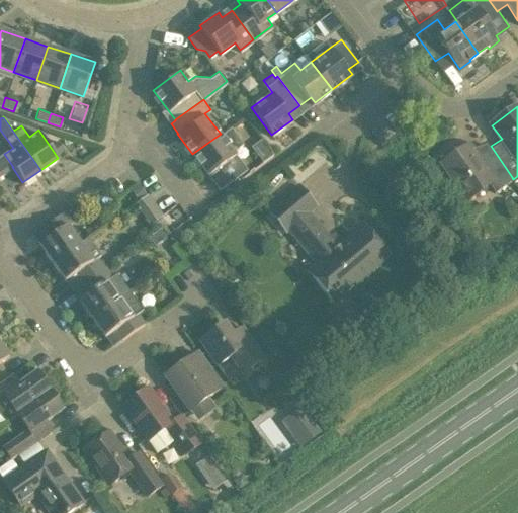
[(212,170),(224,185),(247,168),(233,150),(243,142),(231,125),(221,134),(192,154),(207,174),(212,170)]
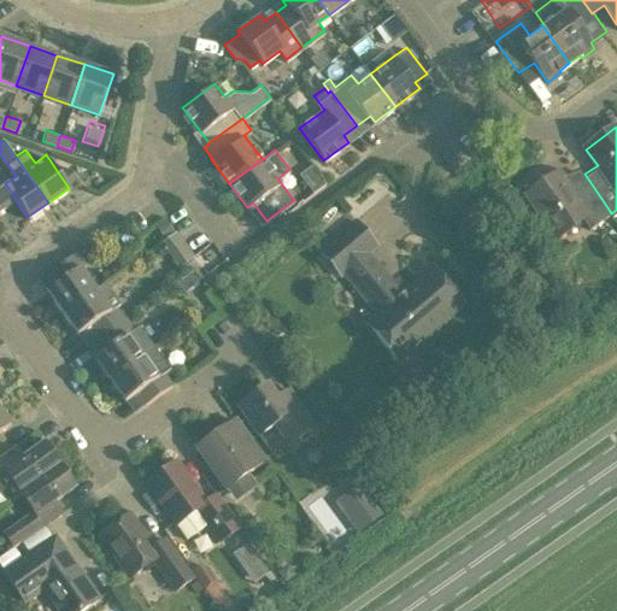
[(554,236),(582,217),(589,225),(610,211),(585,174),(583,175),(579,168),(560,174),(557,169),(523,193),(554,236)]
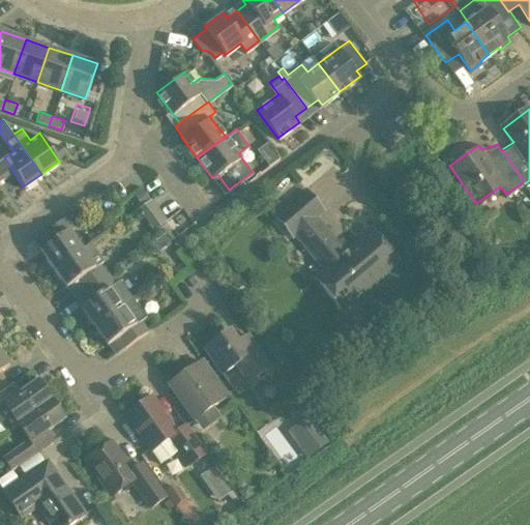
[(13,171),(4,157),(0,150),(0,179),(12,171),(13,171)]
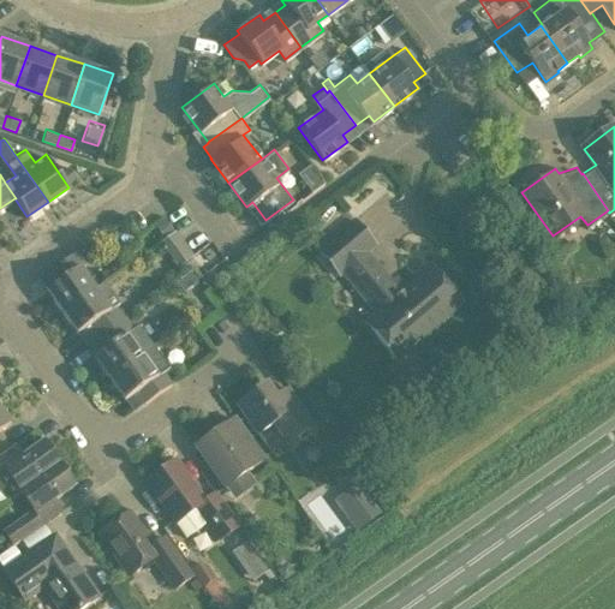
[(163,234),(173,227),(165,215),(155,222),(163,234)]
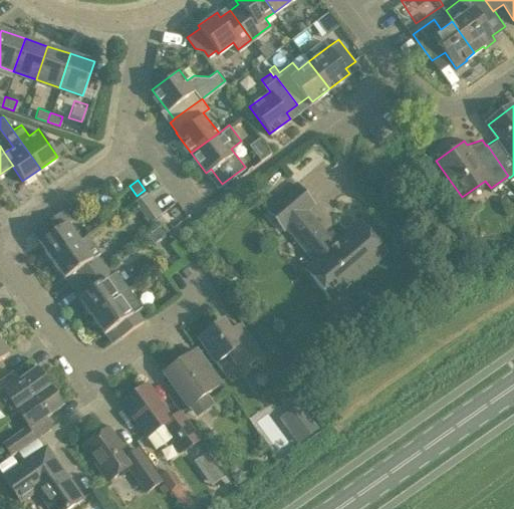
[(314,261),(304,269),(334,304),(358,284),(353,279),(386,252),(360,222),(335,242),(307,209),(313,203),(295,182),(265,207),(283,229),(285,227),(314,261)]
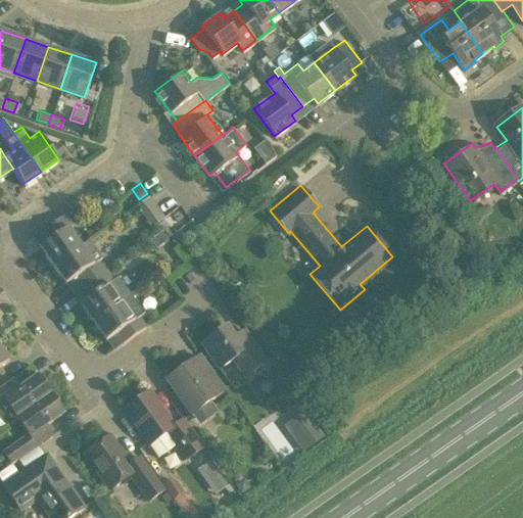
[(146,214),(157,206),(149,195),(139,202),(146,214)]
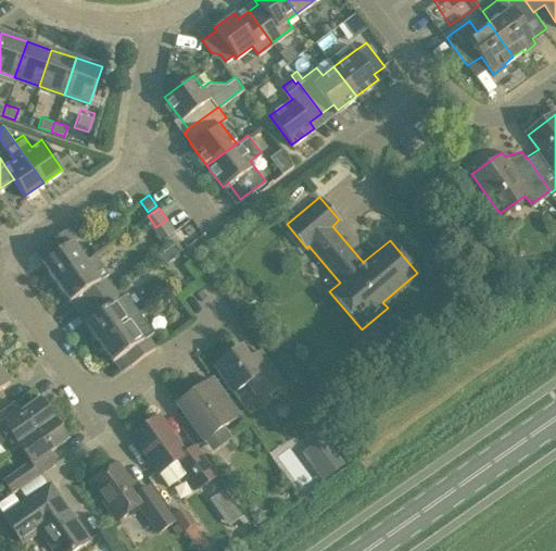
[(55,280),(95,252),(95,251),(84,259),(72,241),(77,237),(68,225),(42,243),(51,254),(41,261),(55,280)]
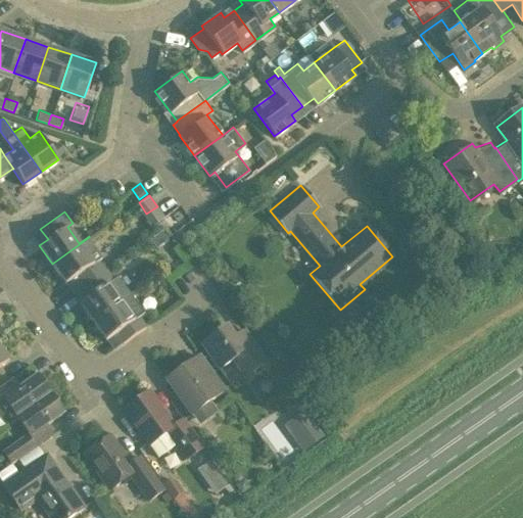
[(168,237),(161,228),(149,236),(156,245),(168,237)]
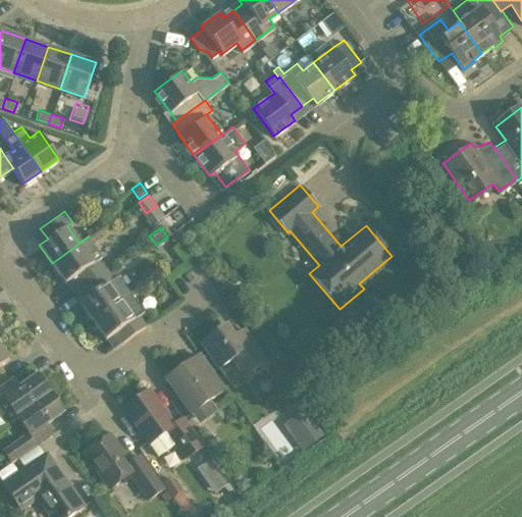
[(102,254),(89,237),(52,263),(65,281),(72,291),(106,267),(98,257),(102,254)]
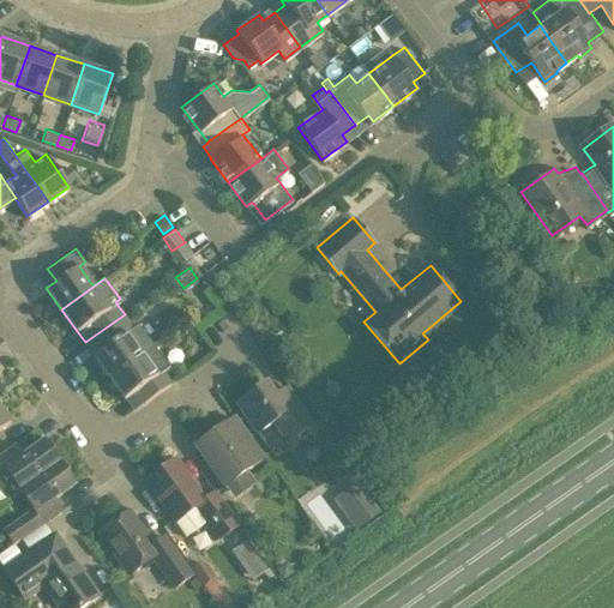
[(108,375),(142,353),(154,343),(138,321),(132,325),(125,314),(85,342),(94,354),(92,354),(108,375)]
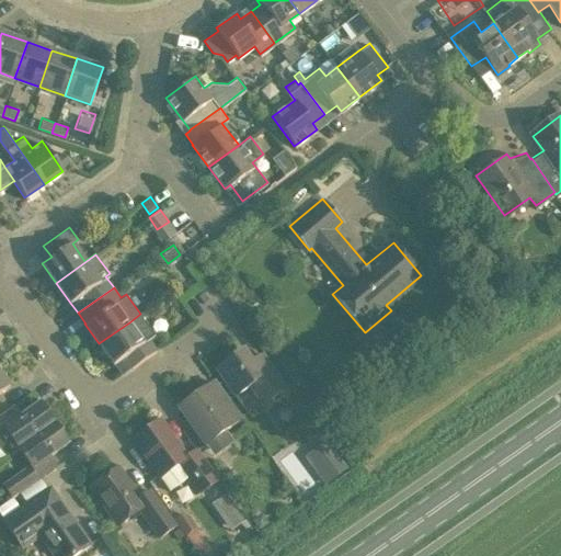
[(140,314),(129,322),(99,343),(113,363),(124,355),(132,366),(157,349),(148,338),(155,333),(140,314)]
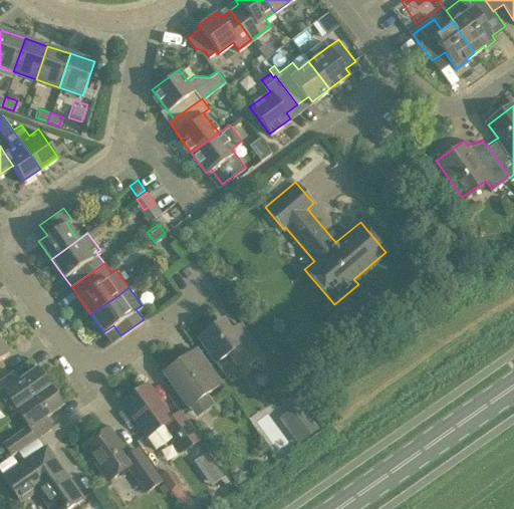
[(240,367),(261,352),(240,322),(230,329),(222,319),(198,336),(215,360),(228,350),(240,367)]
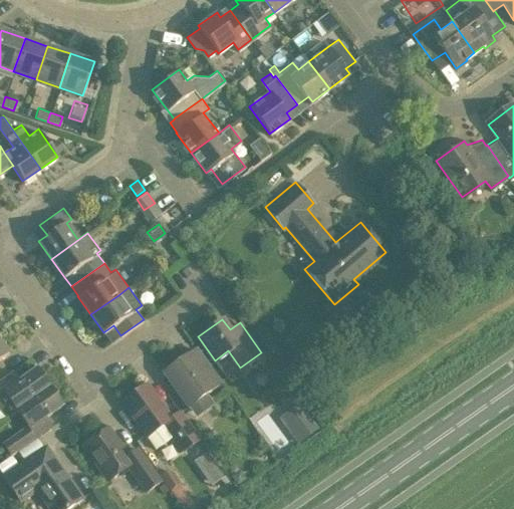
[(187,406),(220,383),(195,347),(162,370),(187,406)]
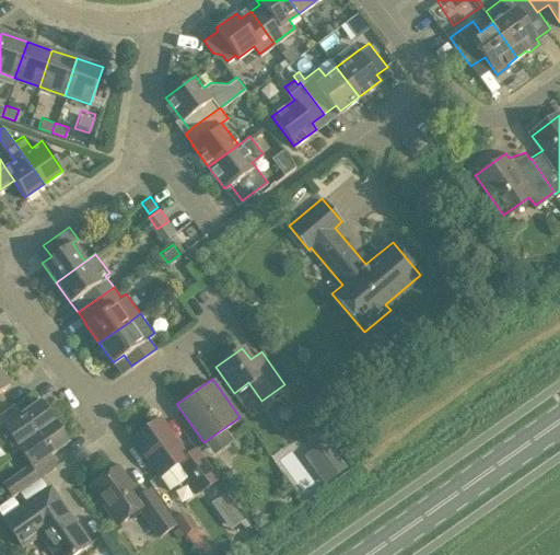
[(18,446),(53,421),(38,402),(4,426),(18,446)]
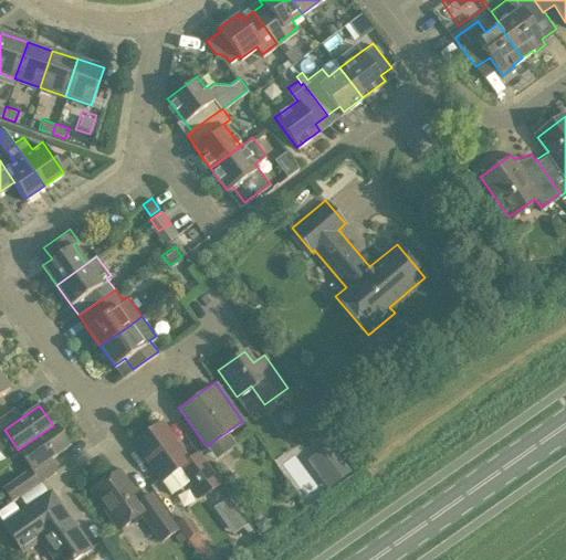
[(160,479),(161,478),(170,490),(189,477),(201,495),(219,482),(197,451),(187,457),(160,421),(133,441),(160,479)]
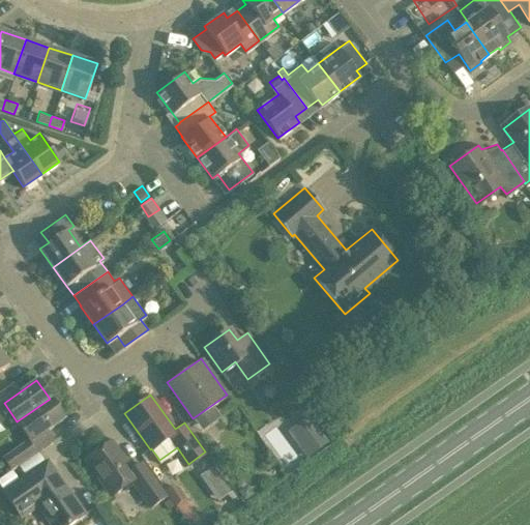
[(50,399),(17,421),(30,440),(63,417),(50,399)]
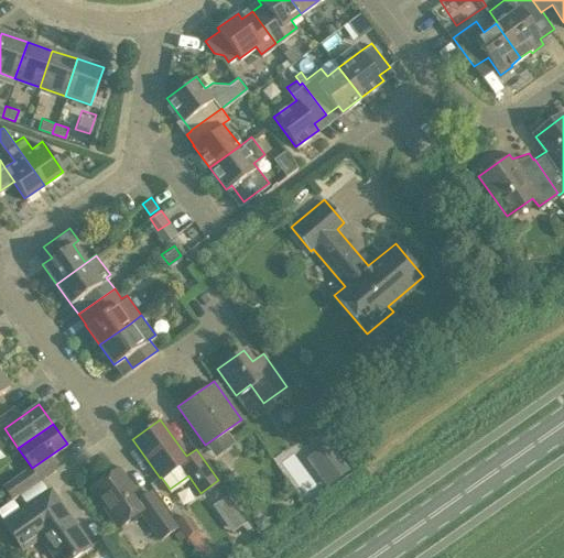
[(305,455),(326,483),(349,466),(328,437),(305,455)]
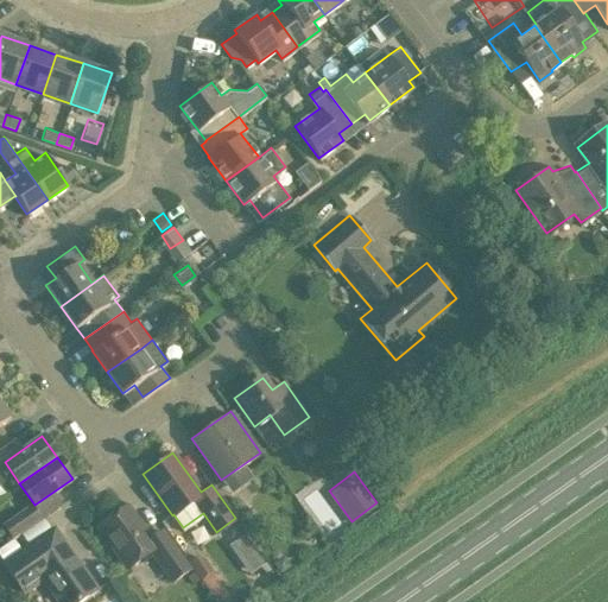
[(27,505),(1,523),(12,538),(38,520),(27,505)]
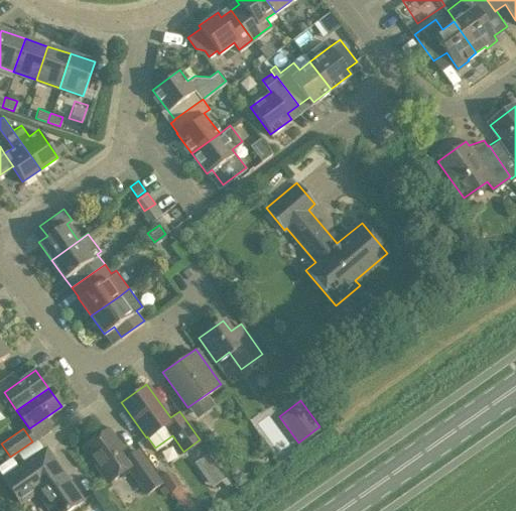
[(146,493),(160,482),(137,449),(127,456),(108,428),(83,445),(107,481),(127,467),(146,493)]
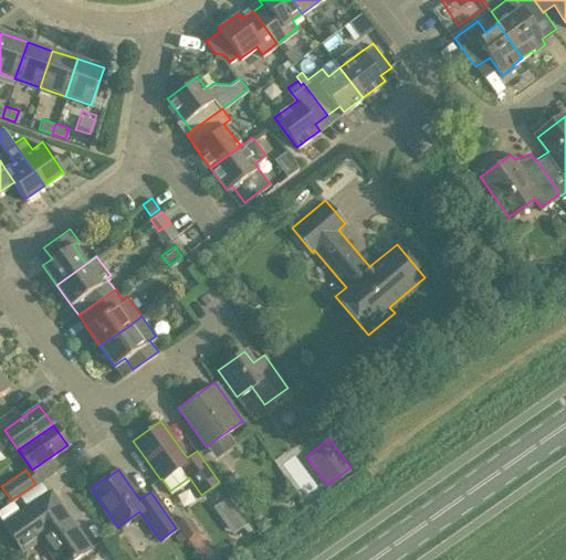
[(62,507),(43,520),(31,503),(2,522),(22,551),(40,539),(54,559),(71,559),(90,547),(62,507)]
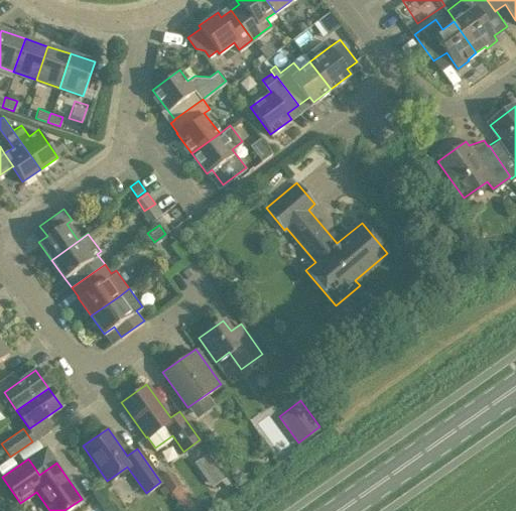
[(180,482),(169,467),(159,474),(164,482),(170,488),(175,496),(183,490),(179,484),(180,482)]
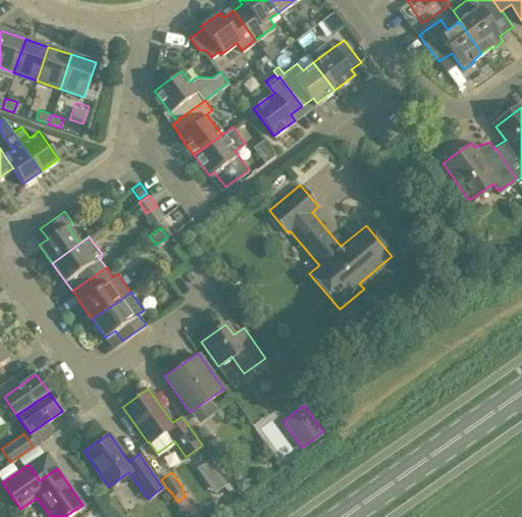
[(252,484),(244,474),(233,481),(241,493),(252,484)]
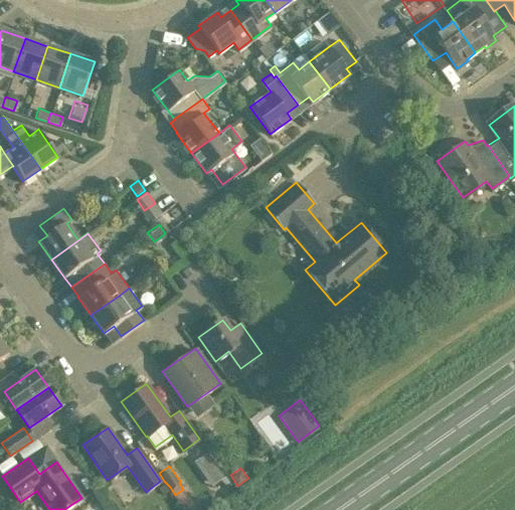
[(163,492),(170,487),(164,481),(158,485),(163,492)]
